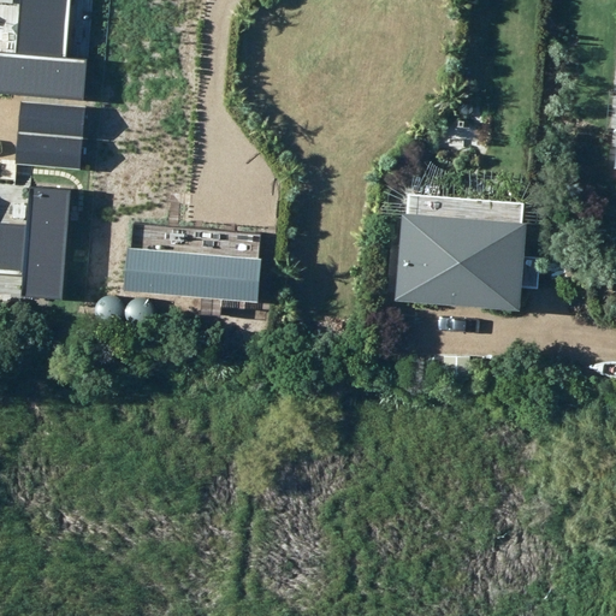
[(95,59),(67,57),(71,0),(24,0),(21,53),(0,51),(0,95),(92,104),(95,59)]
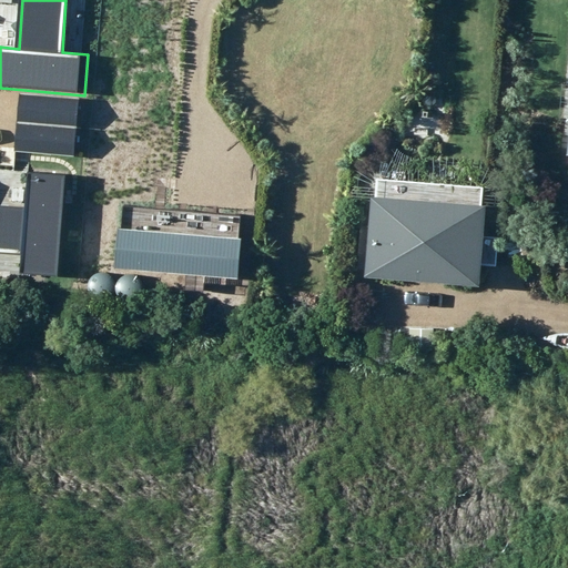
[(73,156),(78,100),(18,94),(13,151),(73,156)]
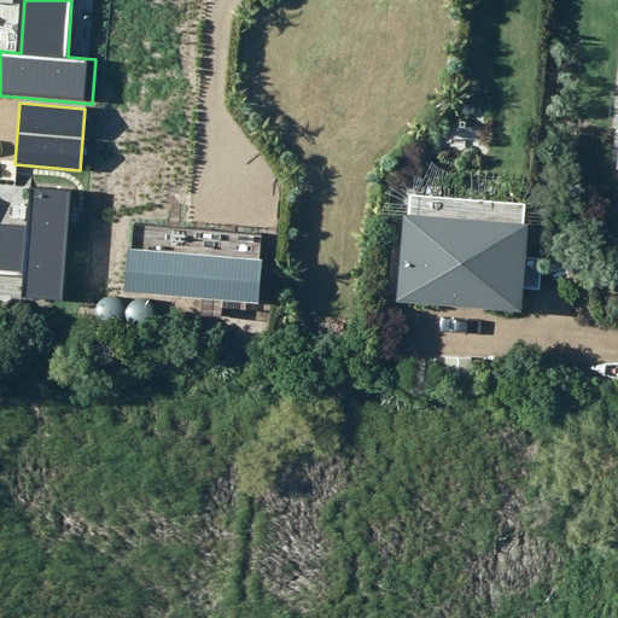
[(23,302),(65,305),(74,187),(31,184),(28,232),(0,228),(0,277),(24,279),(23,302)]
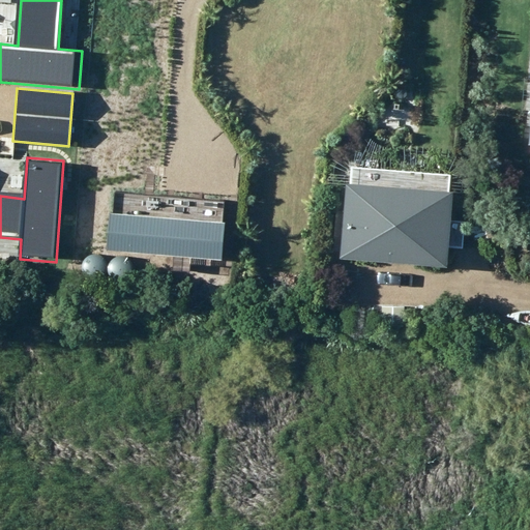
[(345,186),(339,262),(448,270),(454,194),(345,186)]
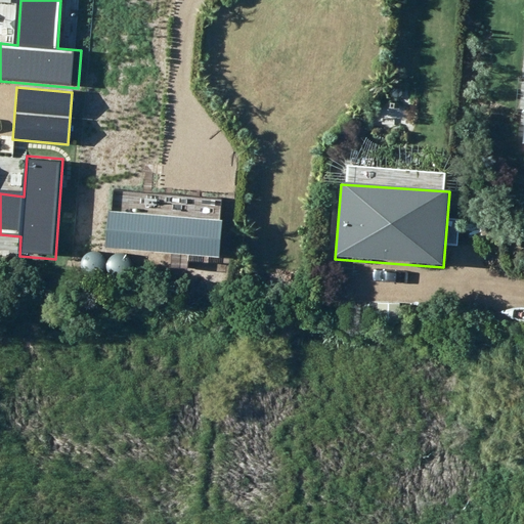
[(107,212),(105,247),(219,255),(221,221),(107,212)]
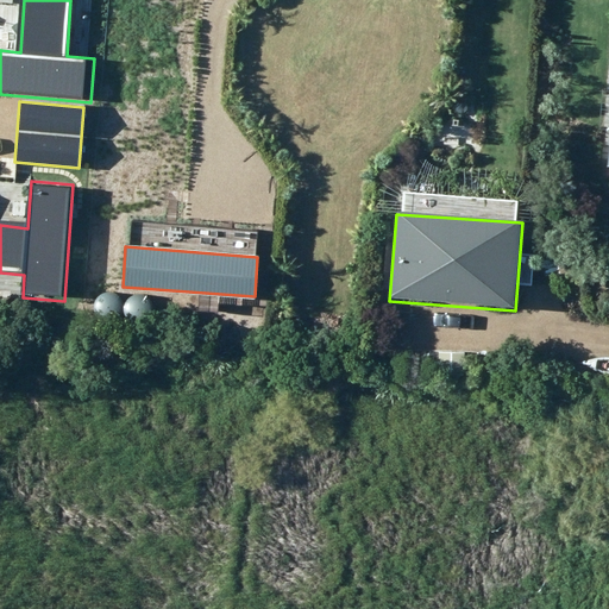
All buildings are outlined.
